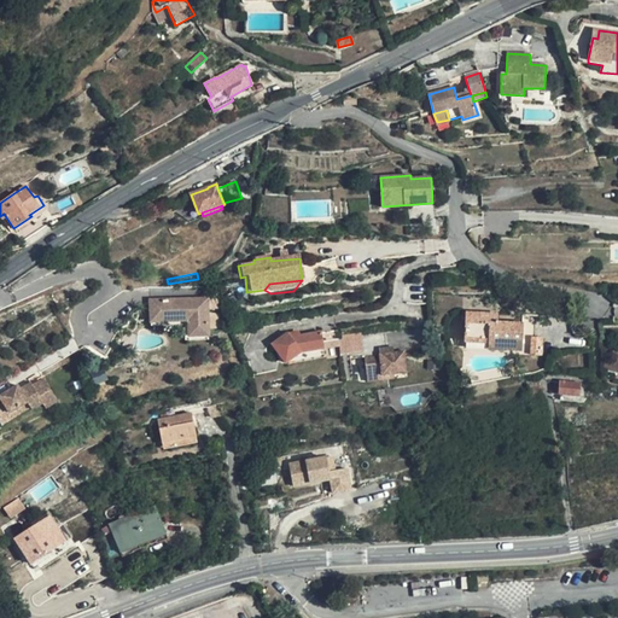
[(150,301),(150,321),(187,321),(188,337),(208,337),(208,299),(150,301)]
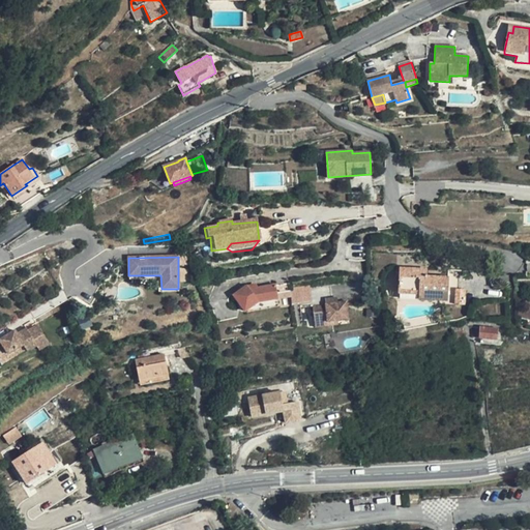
[(420,269),(400,268),(399,292),(419,292),(419,297),(439,298),(439,296),(448,296),(449,278),(427,276),(427,275),(420,274),(420,269)]
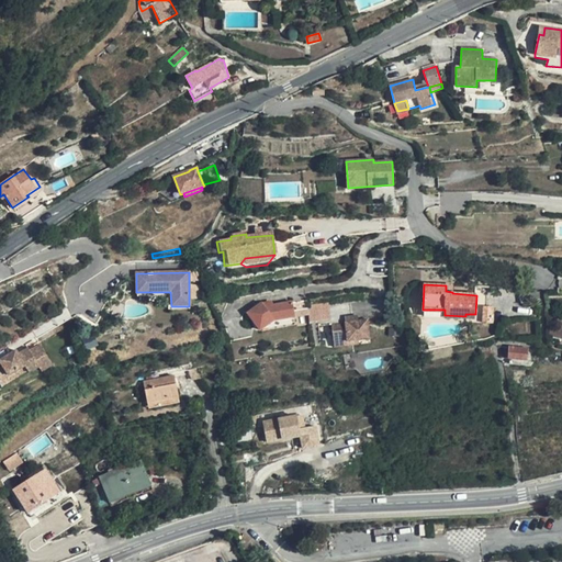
[(170,292),(136,292),(136,296),(167,296),(168,310),(189,310),(189,306),(171,306),(170,292)]
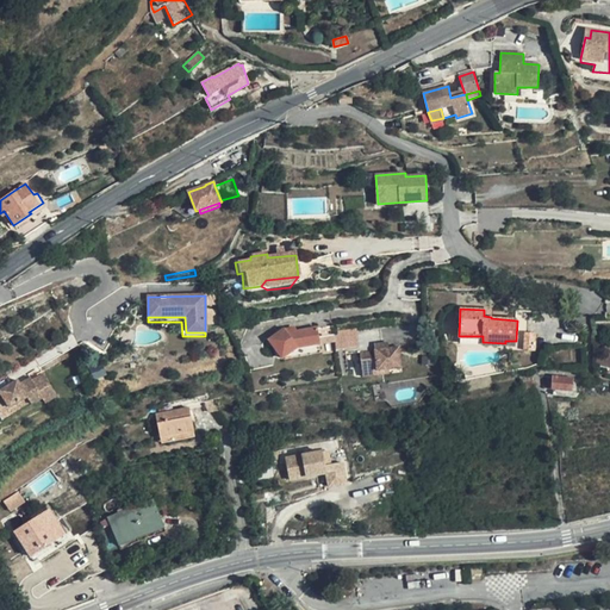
[(282,328),(267,338),(280,358),(282,356),(297,347),(318,343),(319,343),(317,327),(286,331),(282,328)]
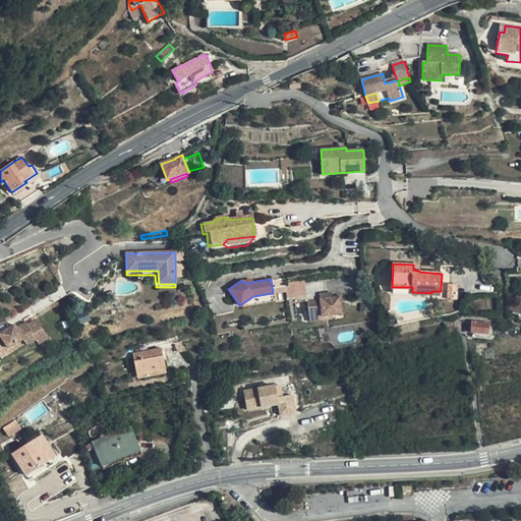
[(458,284),(449,284),(448,299),(457,300),(458,284)]
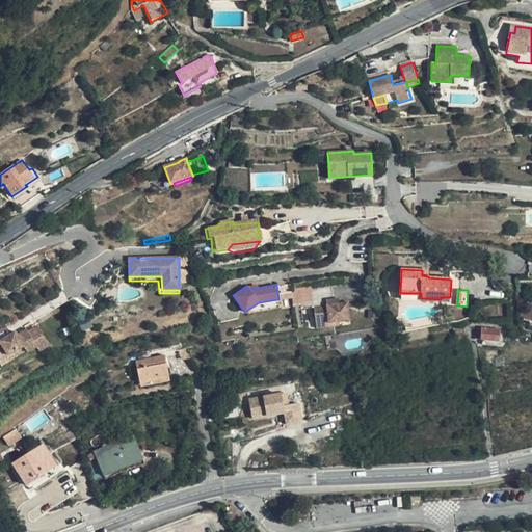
[(246,311),(247,312),(278,307),(277,299),(259,302),(246,311)]
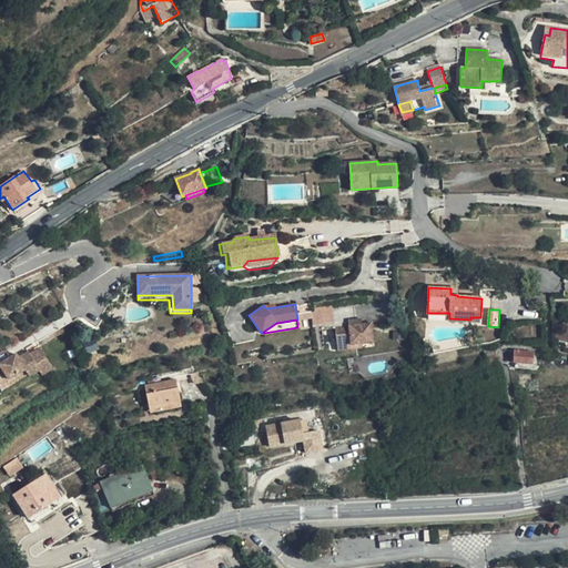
[(334,327),(336,342),(350,341),(350,345),(361,344),(373,343),(371,322),(347,325),(347,326),(334,327)]
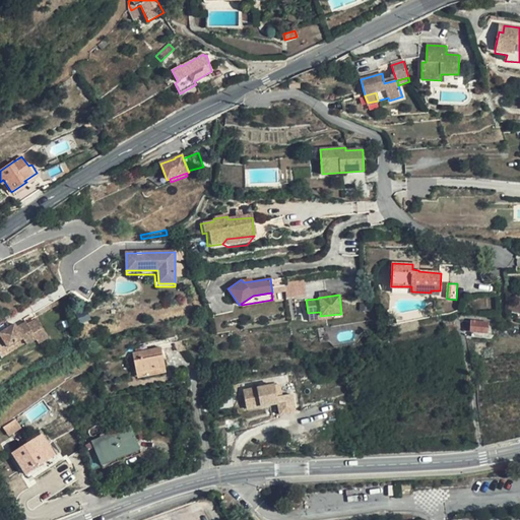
[(308,313),(308,321),(331,319),(330,315),(320,316),(320,312),(308,313)]
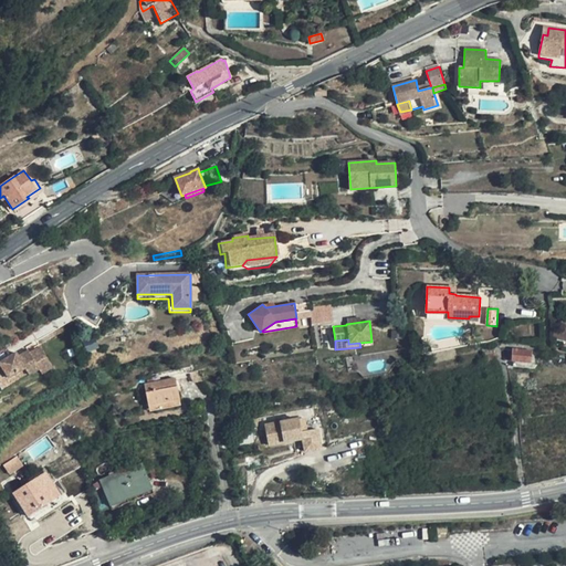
[(513,346),(504,346),(505,359),(534,363),(535,353),(513,346)]
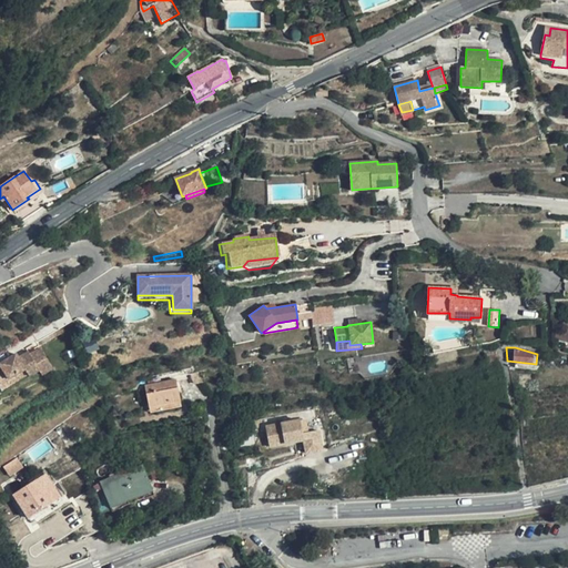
[(14,355),(0,363),(0,367),(8,379),(23,371),(27,375),(28,378),(38,373),(41,377),(51,371),(39,350),(28,356),(26,353),(17,358),(14,355)]
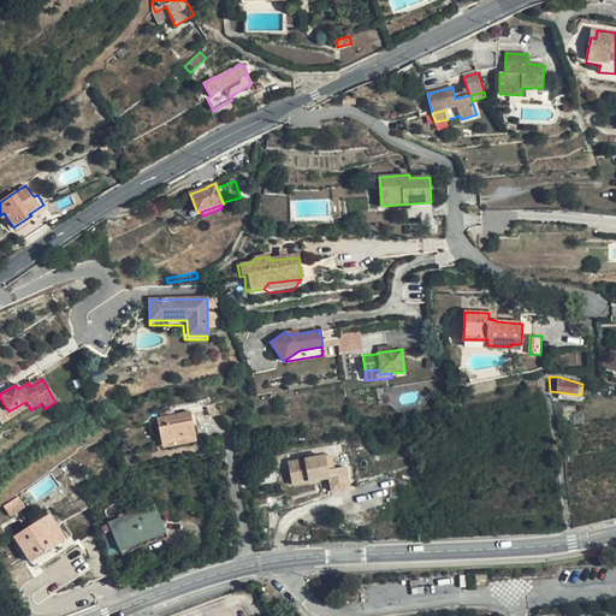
[(0,398),(0,424),(29,407),(25,402),(9,412),(0,398)]
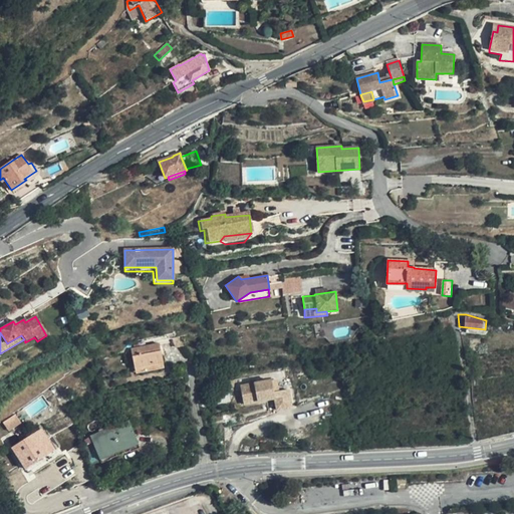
[(162,350),(161,343),(132,349),(134,356),(136,369),(164,364),(162,350)]
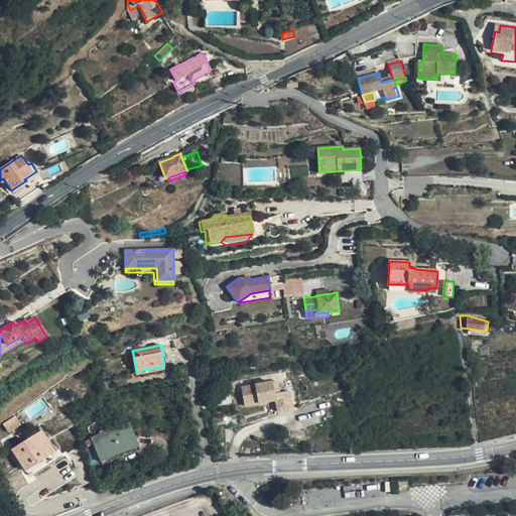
[(165,370),(164,366),(136,371),(137,375),(165,370)]
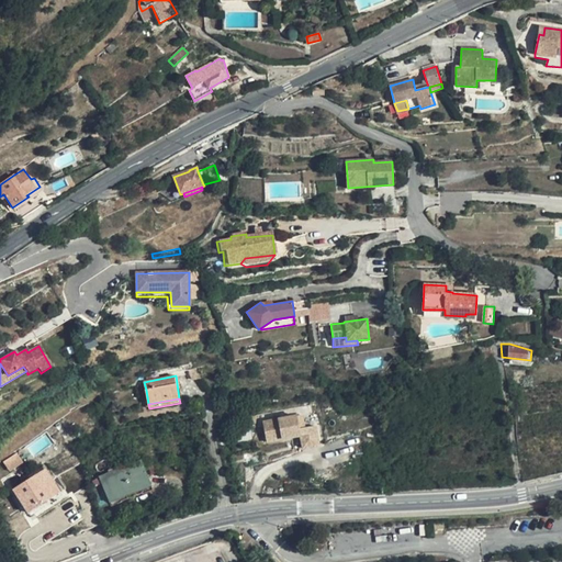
[(262,419),(267,444),(302,437),(305,454),(323,451),(317,423),(299,426),(296,414),(262,419)]
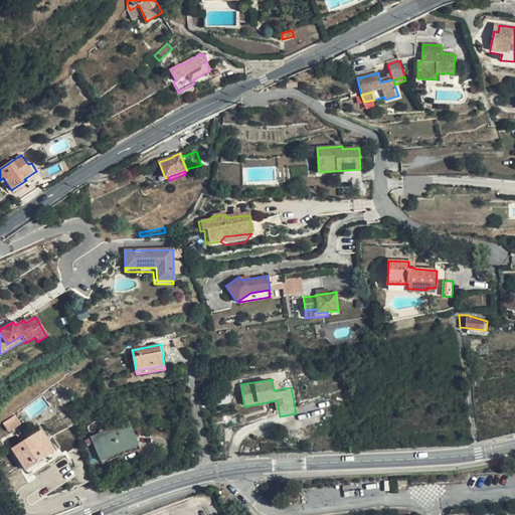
[(21,423),(16,415),(4,423),(9,432),(21,423)]
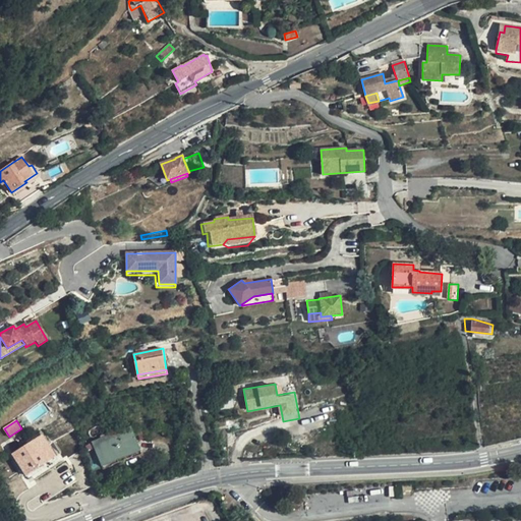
[(140,451),(131,426),(93,442),(103,465),(140,451)]
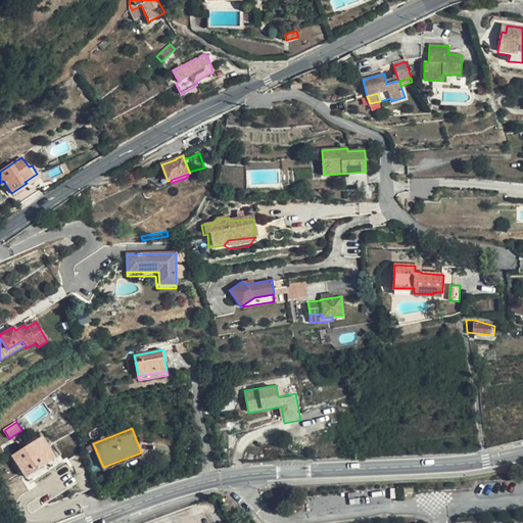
[(56,458),(43,436),(12,456),(27,477),(56,458)]
